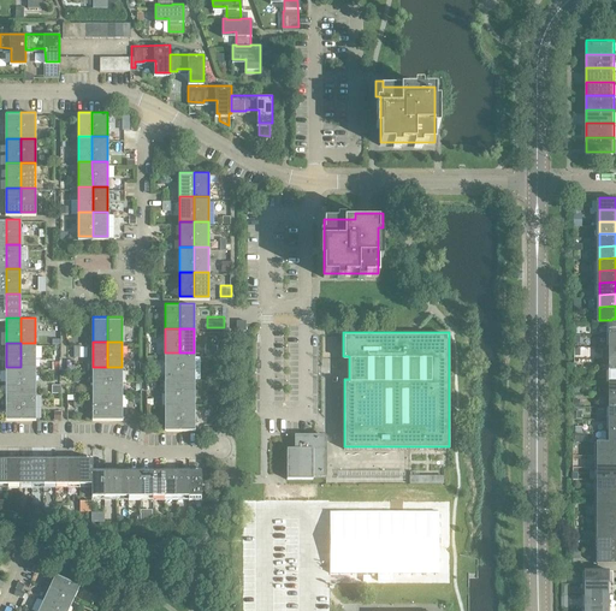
[(35,367),(35,343),(21,343),(21,367),(35,367)]
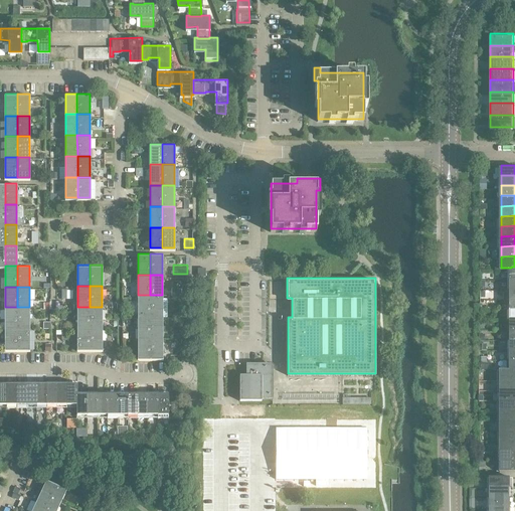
[(514,287),(511,287),(505,287),(505,297),(511,297),(514,297),(514,287)]
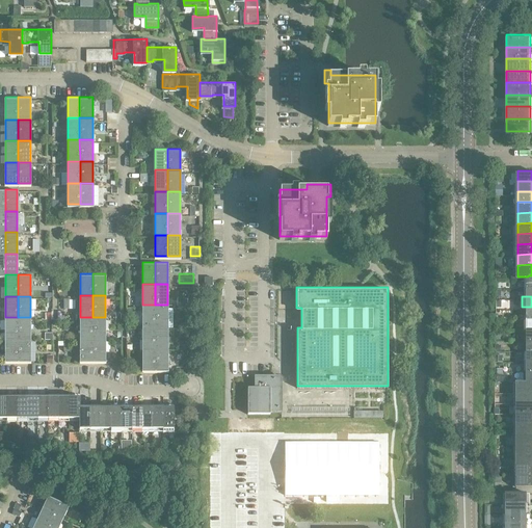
[(155,326),(155,305),(142,305),(142,326),(155,326)]
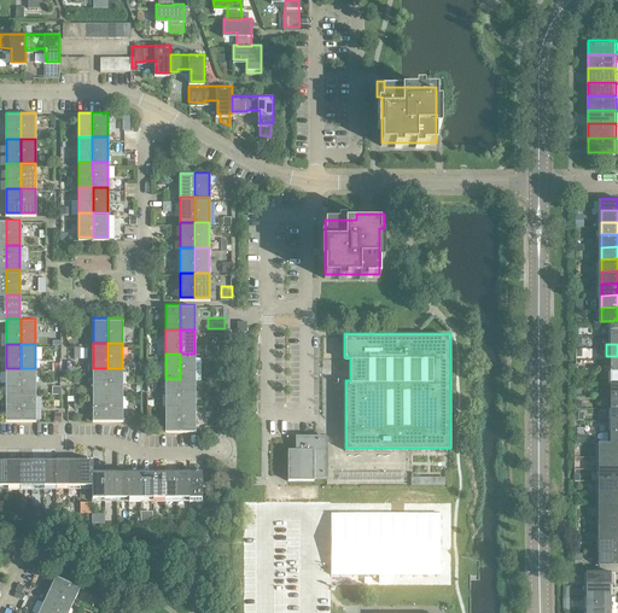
[(194,379),(194,354),(180,354),(180,379),(194,379)]
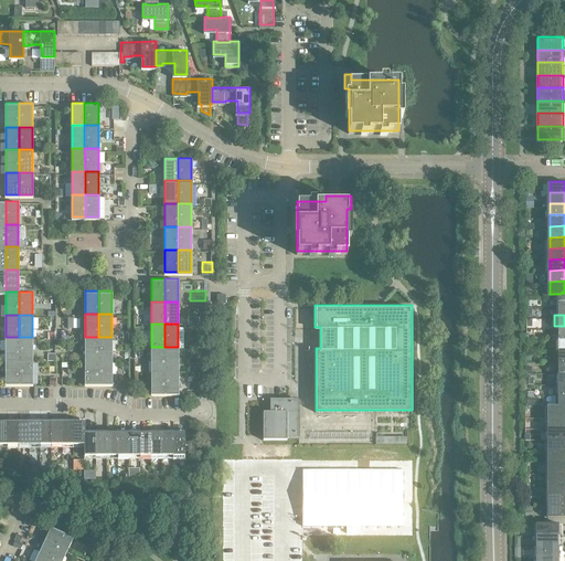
[(19,360),(19,337),(6,337),(6,360),(19,360)]
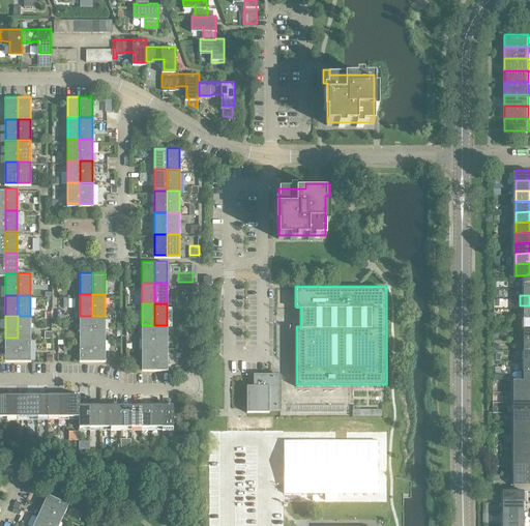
[(30,338),(30,316),(18,316),(18,338),(30,338)]
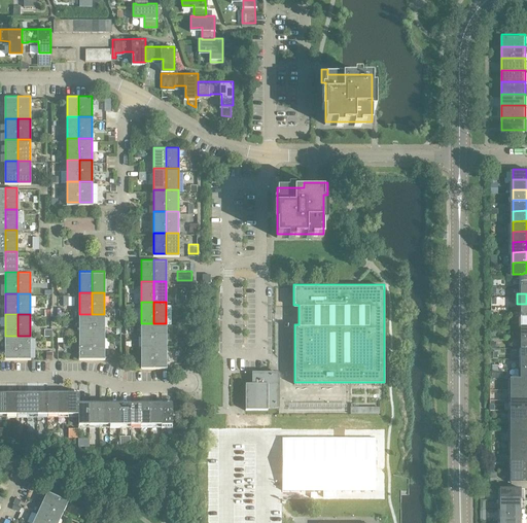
[(92,336),(92,314),(79,314),(79,335),(92,336)]
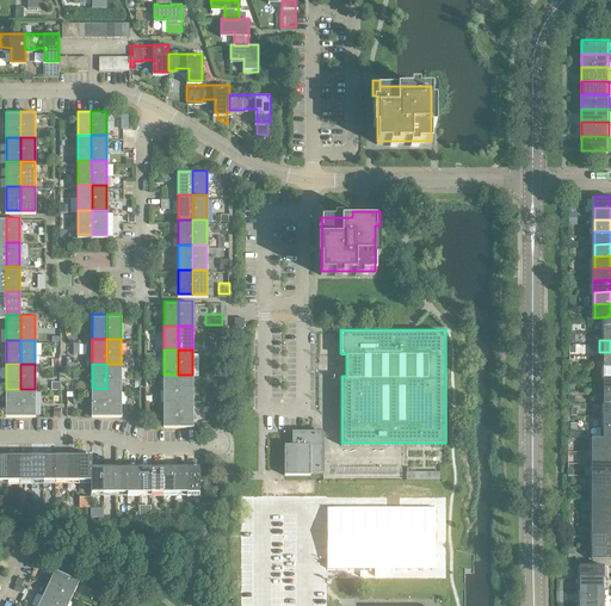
[(121,389),(121,364),(106,364),(106,389),(121,389)]
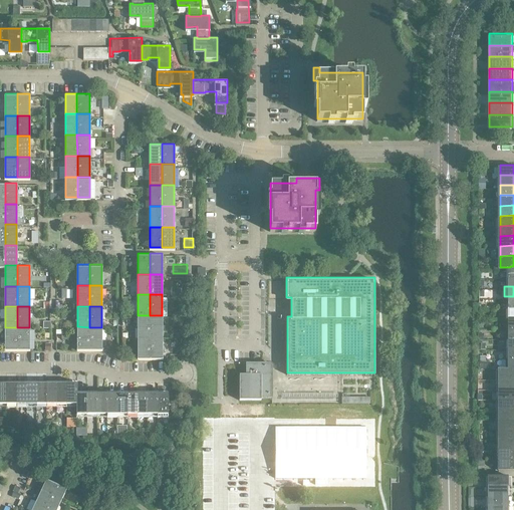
[(150,336),(150,315),(138,315),(138,336),(150,336)]
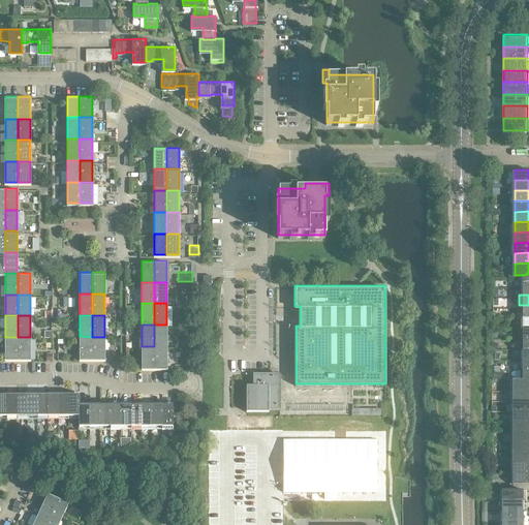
[(166,346),(166,325),(154,325),(154,346),(166,346)]
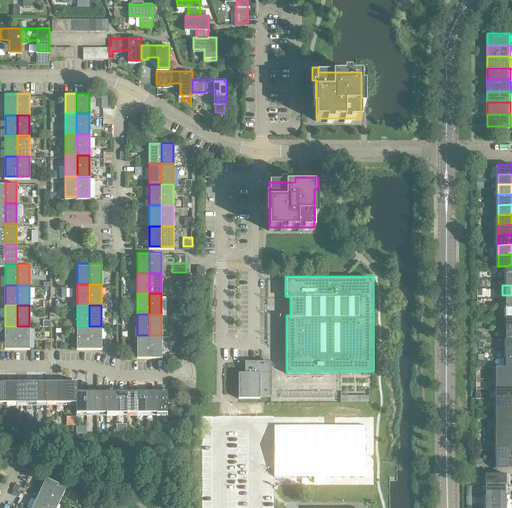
[(89,346),(89,326),(77,325),(77,346),(89,346)]
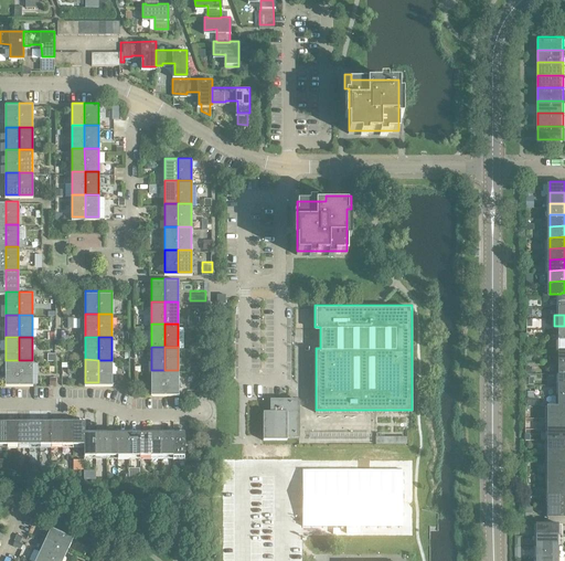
[(19,383),(19,360),(6,360),(6,382),(19,383)]
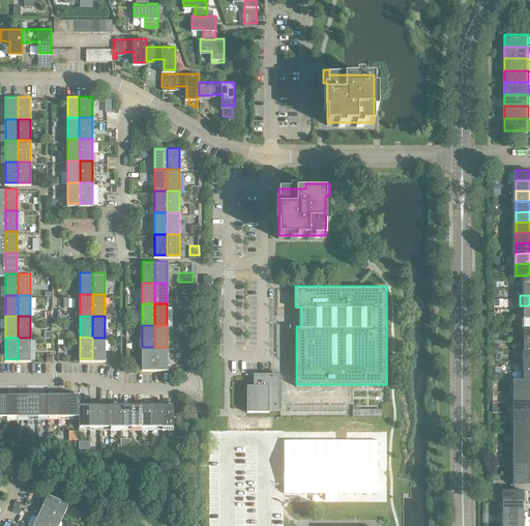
[(30,359),(30,338),(18,338),(18,359),(30,359)]
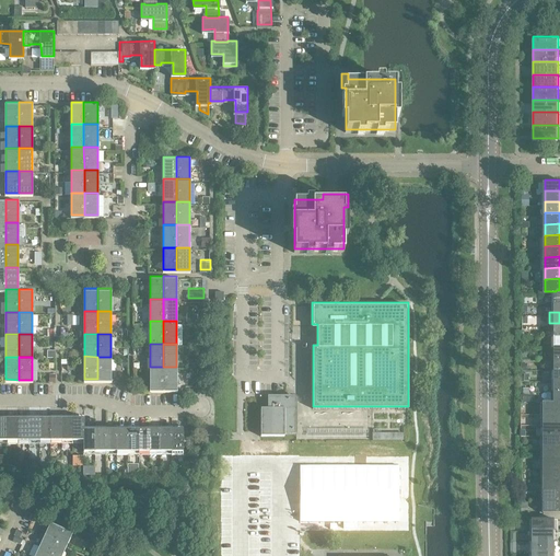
[(111,379),(111,357),(97,357),(97,379),(111,379)]
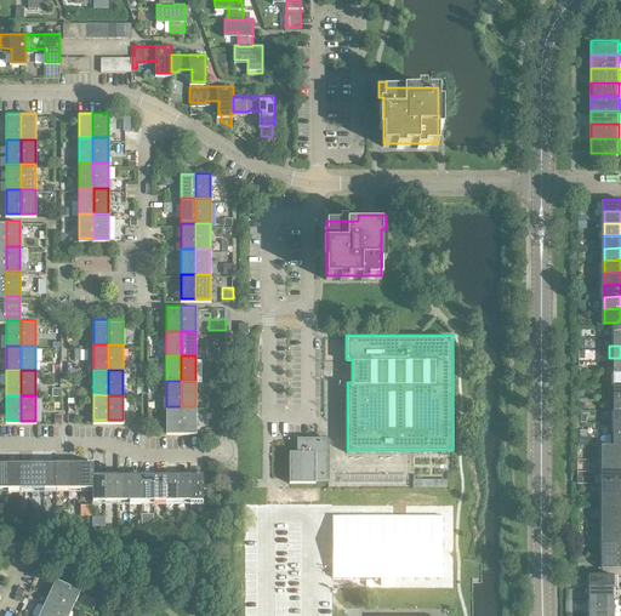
[(181,431),(181,406),(166,406),(166,431),(181,431)]
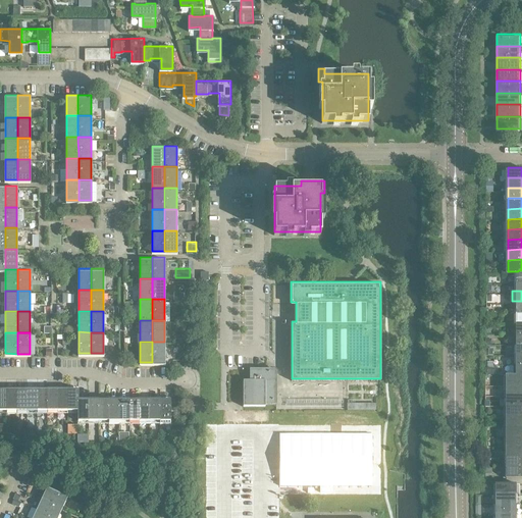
[(164,362),(164,342),(152,342),(152,362),(164,362)]
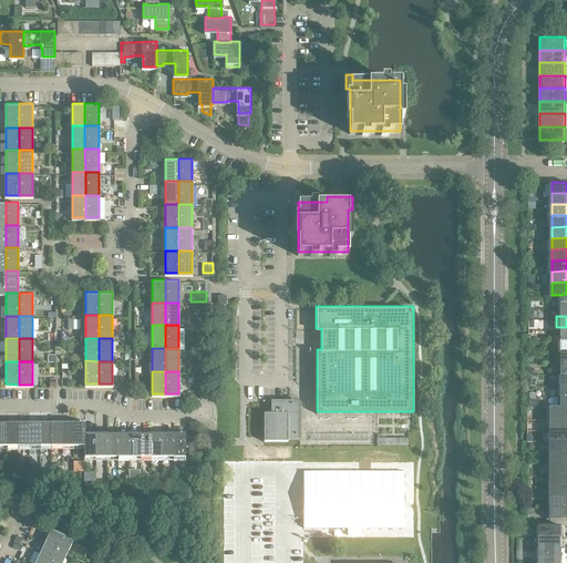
[(300,437),(300,401),(297,398),(271,398),(271,411),(264,411),(264,439),(288,439),(288,437),(300,437)]
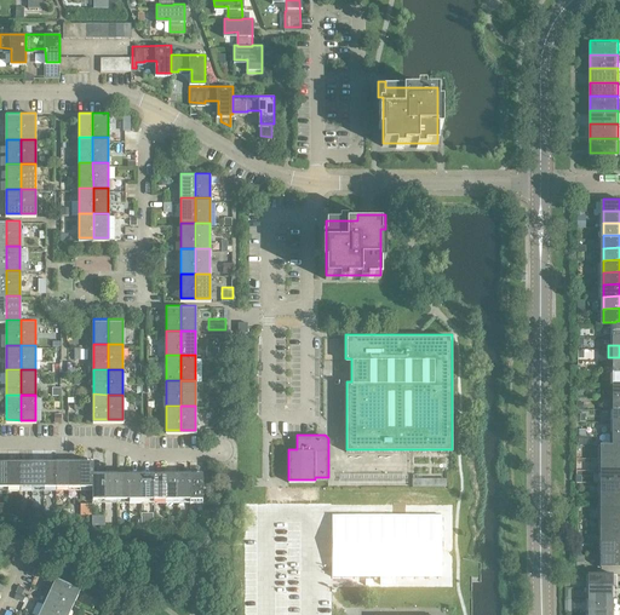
[(619,453),(619,442),(615,442),(603,442),(603,454),(619,453)]
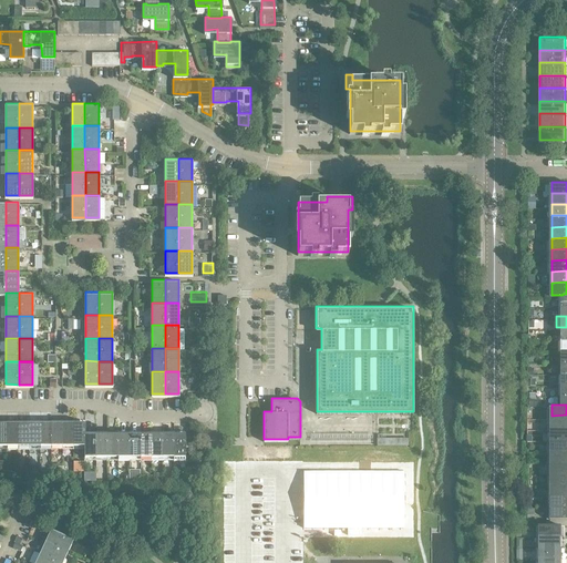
[(566,426),(566,415),(552,416),(552,427),(566,426)]
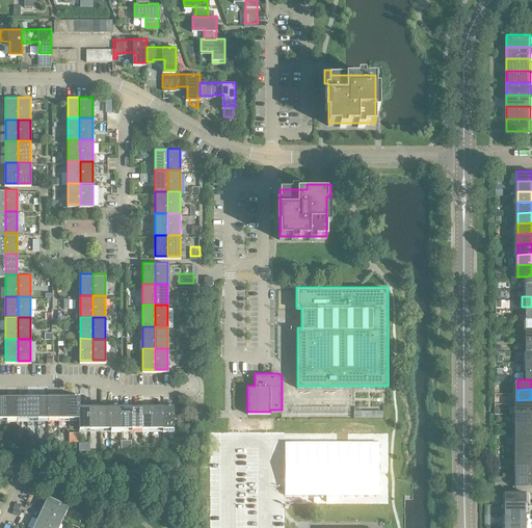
[(17,416),(17,395),(6,395),(6,416),(17,416)]
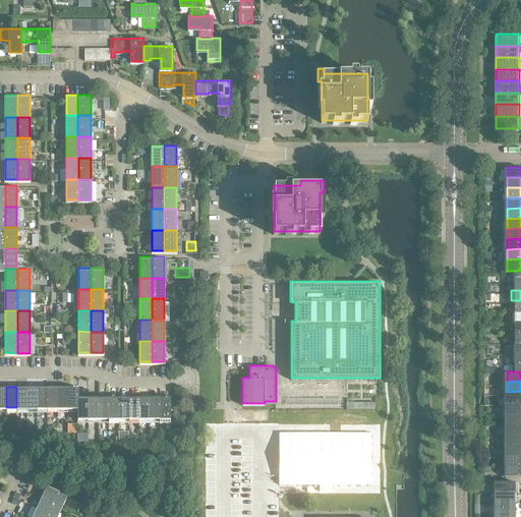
[(26,407),(26,387),(16,387),(16,407),(26,407)]
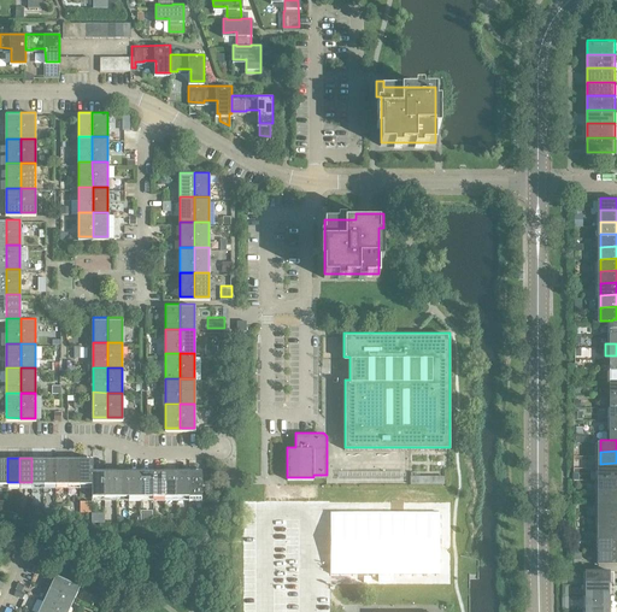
[(43,482),(43,458),(31,458),(31,482),(43,482)]
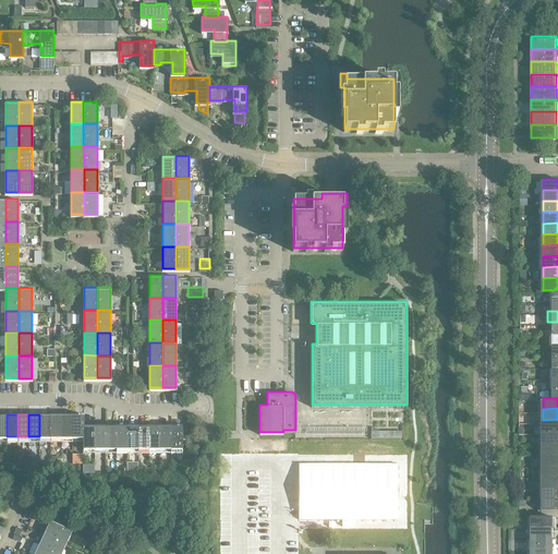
[(50,436),(50,414),(39,414),(39,436),(50,436)]
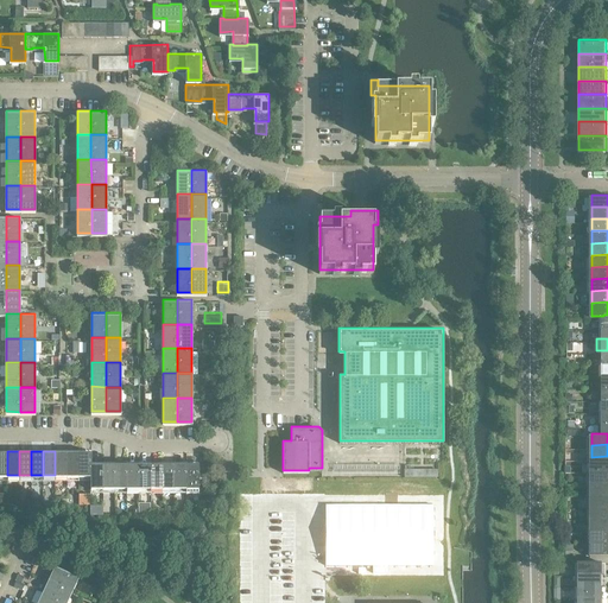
[(67,475),(67,451),(55,451),(55,475),(67,475)]
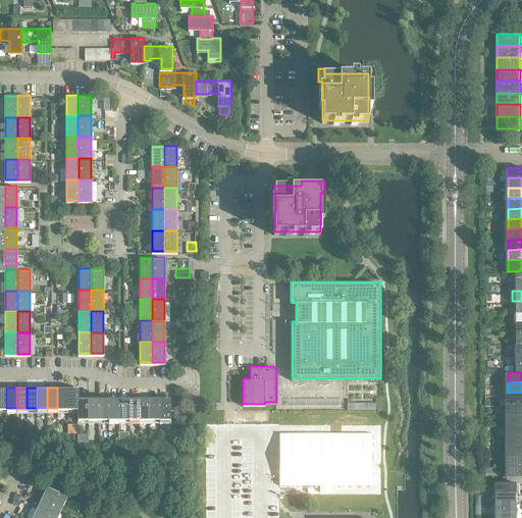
[(67,408),(67,387),(57,387),(57,408),(67,408)]
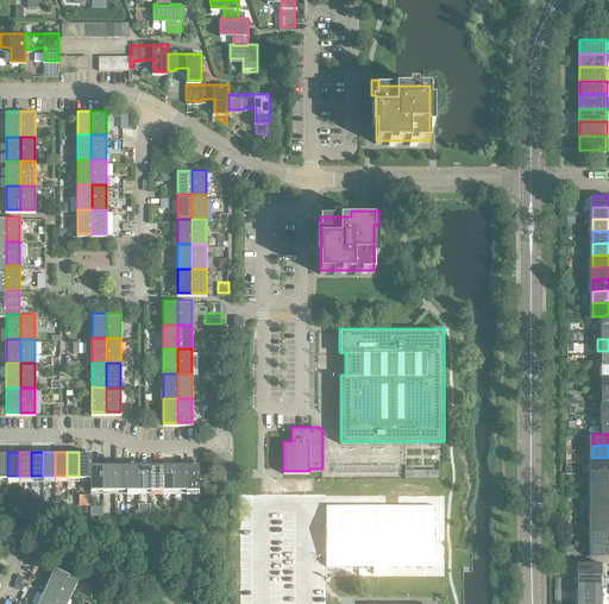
[(92,452),(79,452),(79,476),(90,476),(92,476),(90,463),(92,463),(92,452)]
